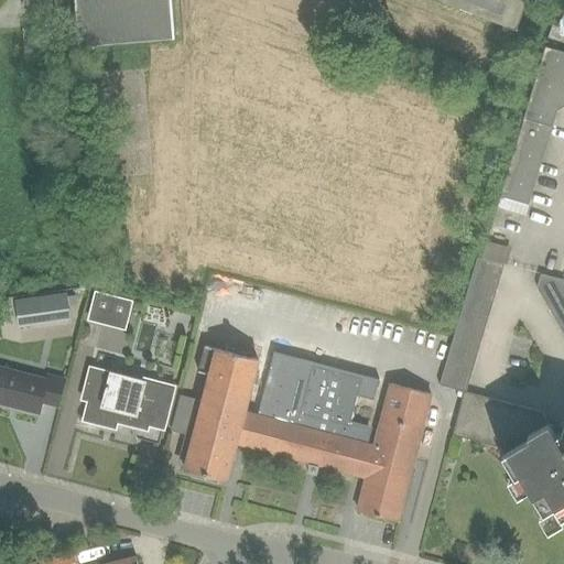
[(75,0),(79,49),(175,41),(171,0),(75,0)]
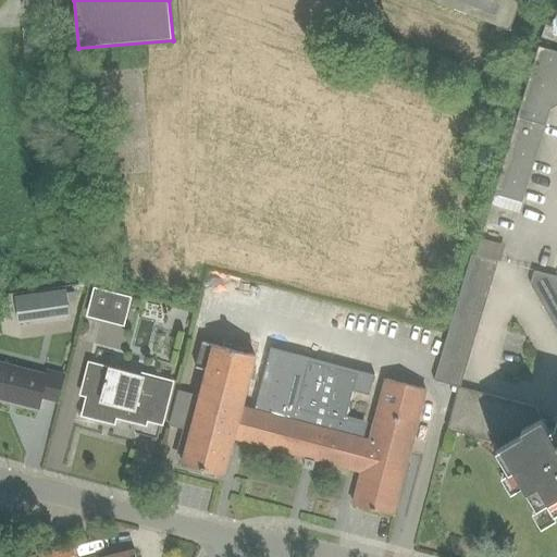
[(432,0),(510,31),(521,0),(432,0)]
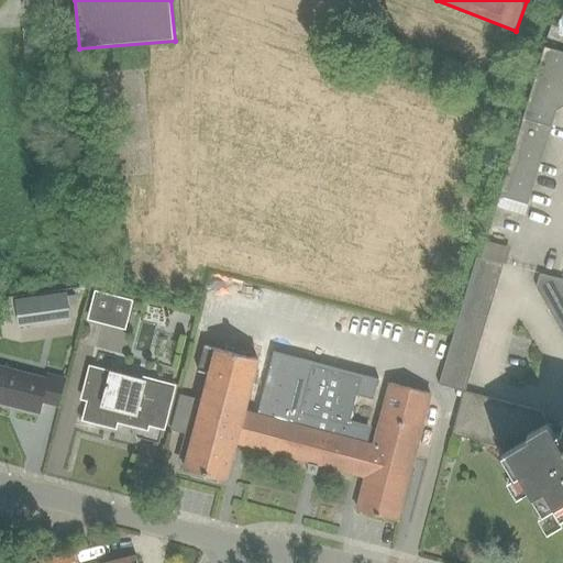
[(544,39),(562,44),(562,29),(549,25),(544,39)]
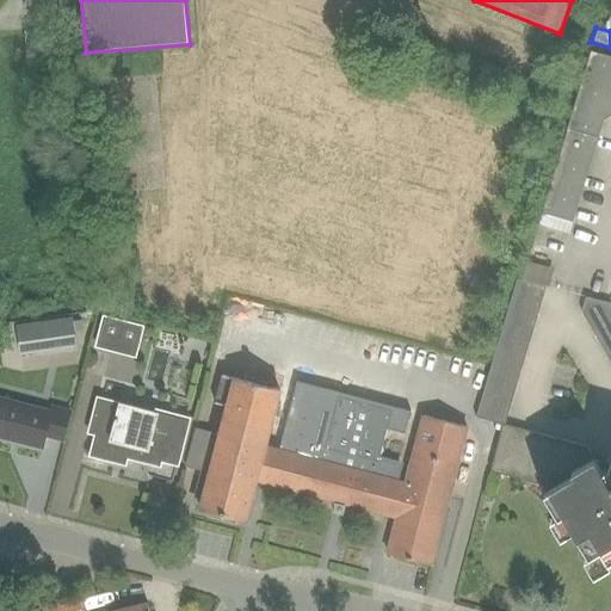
[(610,57),(590,51),(543,213),(574,221),(604,119),(610,115),(610,57)]
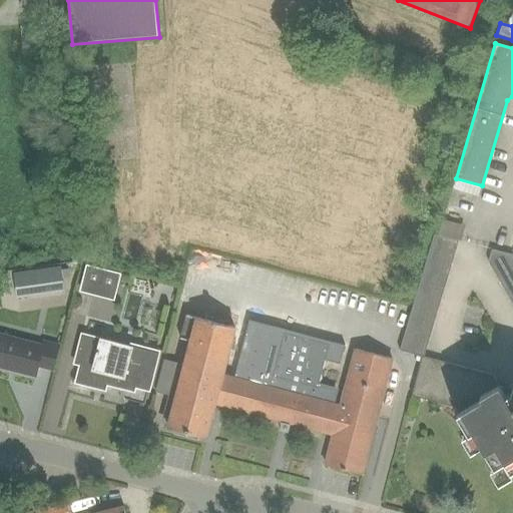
[(431,246),(455,253),(458,241),(435,234),(431,246)]
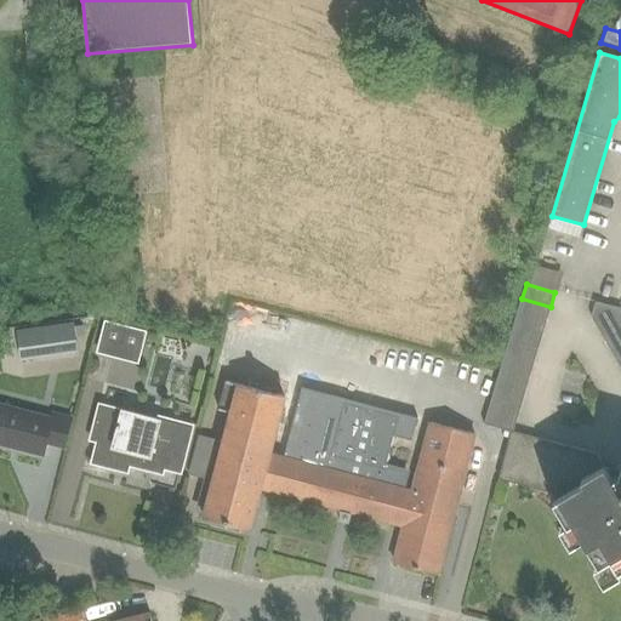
[(546,320),(551,307),(522,298),(518,313),(546,320)]
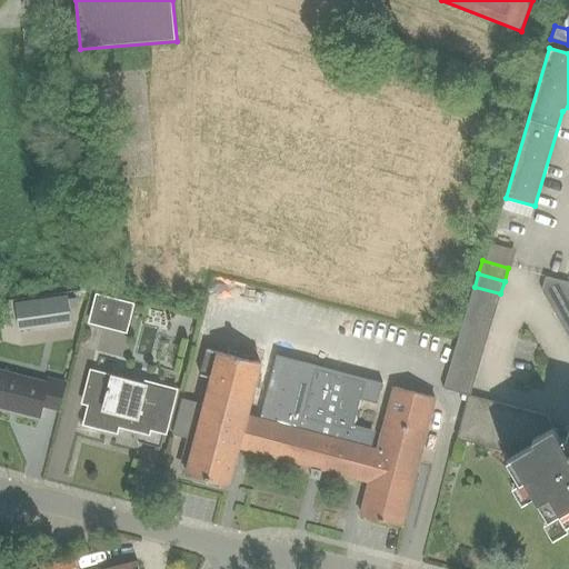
[(568,282),(547,277),(543,291),(550,302),(568,290),(568,282)]
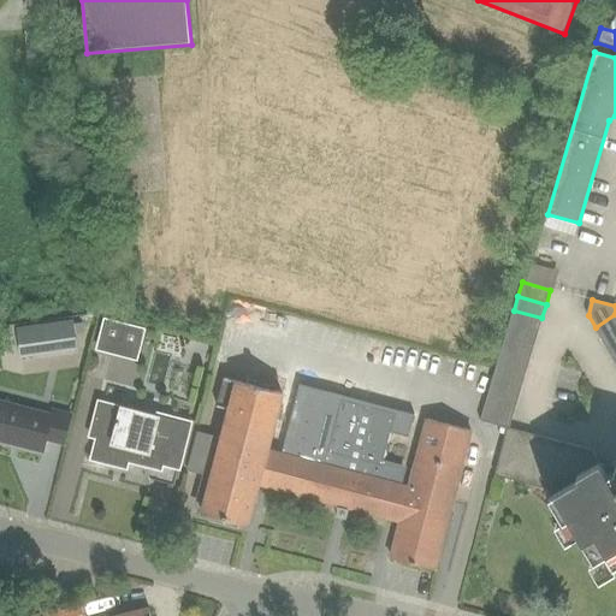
[(538,332),(542,318),(514,311),(509,324),(538,332)]
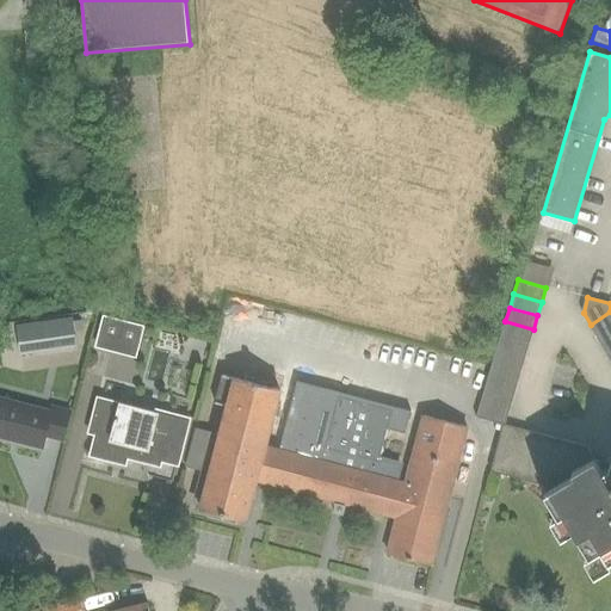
[(610,328),(610,312),(591,325),(598,337),(610,328)]
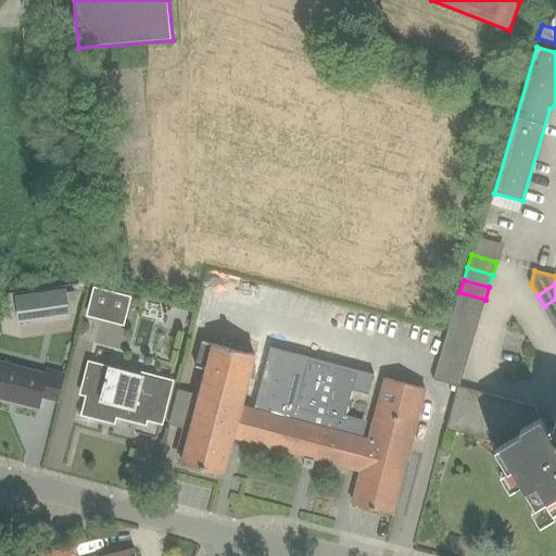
[(125,327),(131,298),(93,288),(86,318),(125,327)]
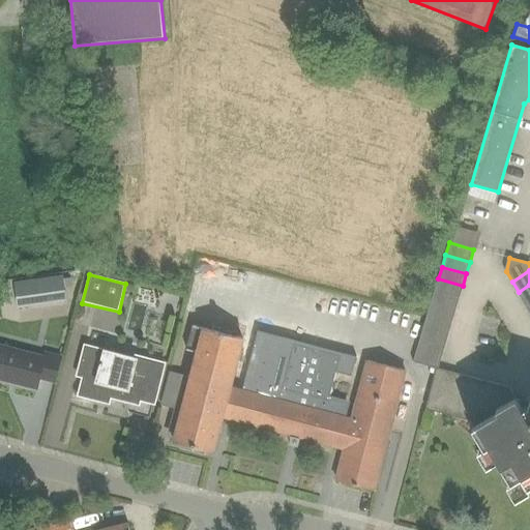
[(62,275),(15,283),(17,300),(18,307),(32,305),(65,300),(62,275)]
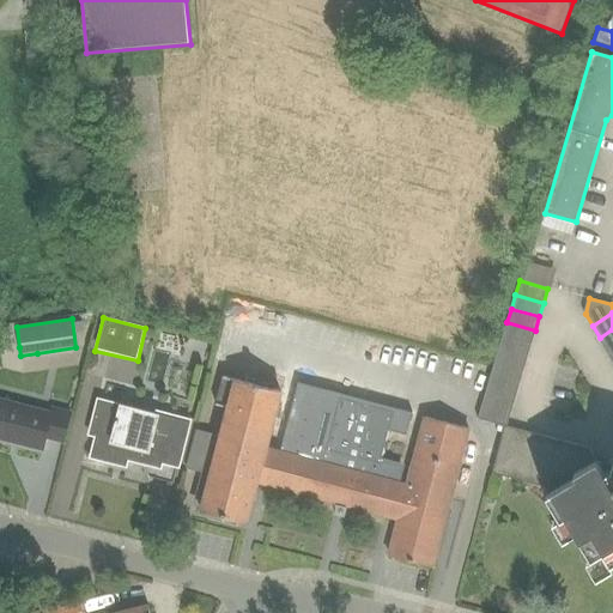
[(532,345),(535,331),(507,322),(503,337),(532,345)]
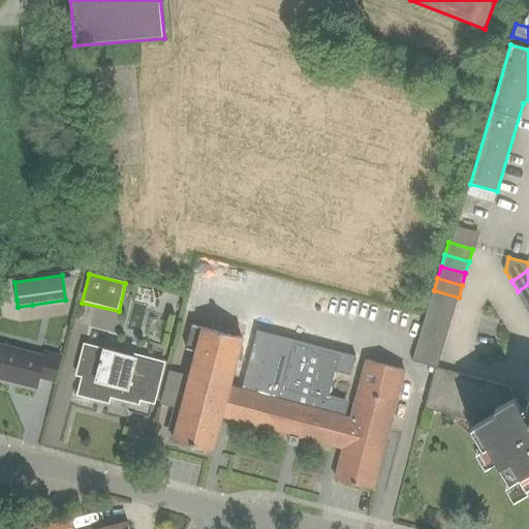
[(528,284),(518,291),(524,302),(528,299),(528,284)]
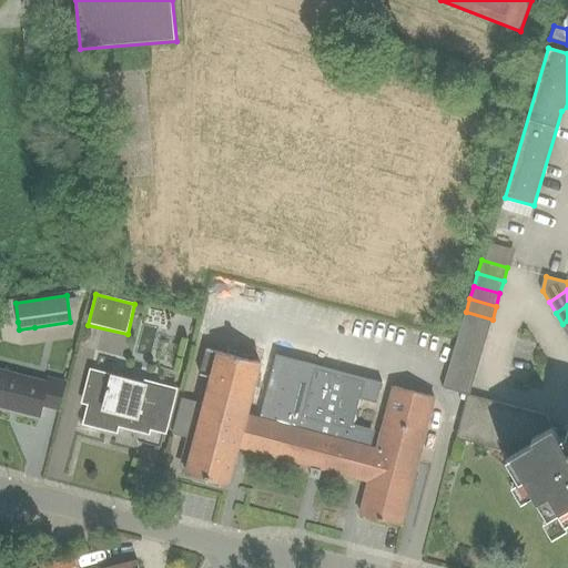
[(488,332),(493,320),(466,312),(462,324),(488,332)]
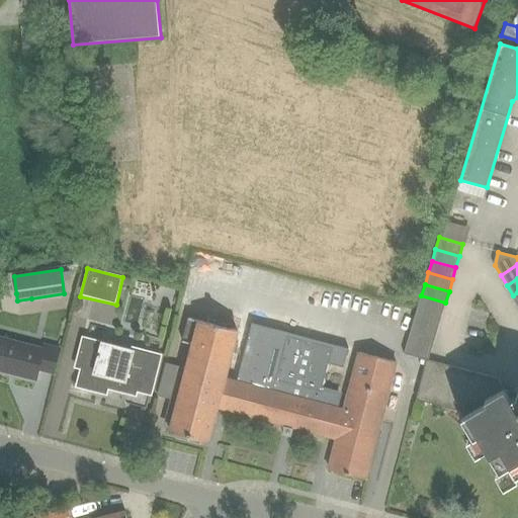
[(442,315),(445,303),(421,295),(418,308),(442,315)]
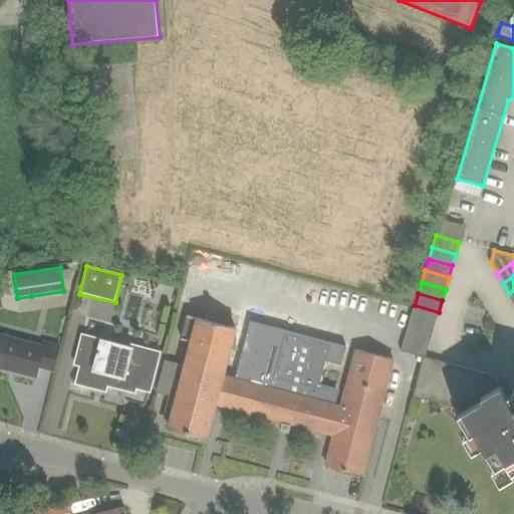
[(436,323),(439,312),(415,305),(411,317),(436,323)]
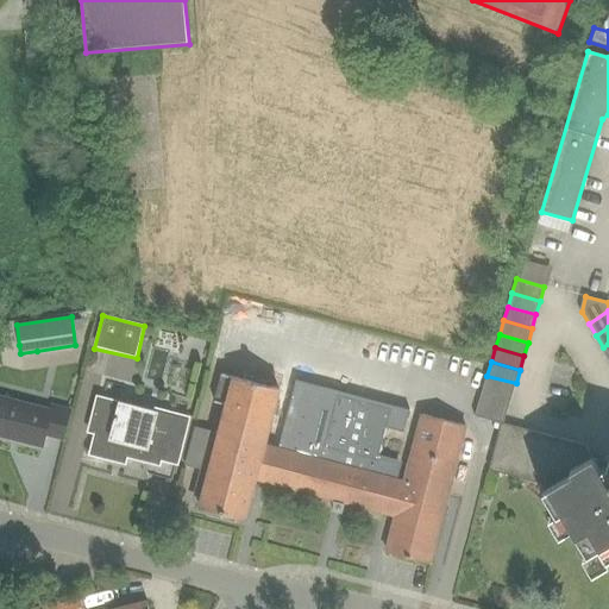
[(268,483),(277,450),(265,446),(280,390),(221,375),(214,402),(227,406),(219,434),(196,428),(186,466),(202,471),(194,503),(246,516),(256,479),(268,483)]
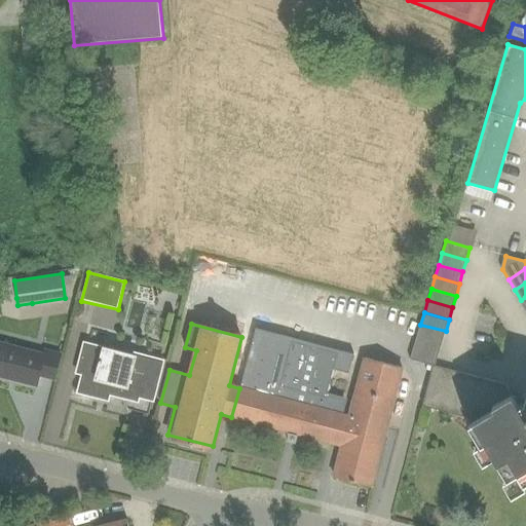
[(442,343),(446,331),(420,325),(417,336),(442,343)]
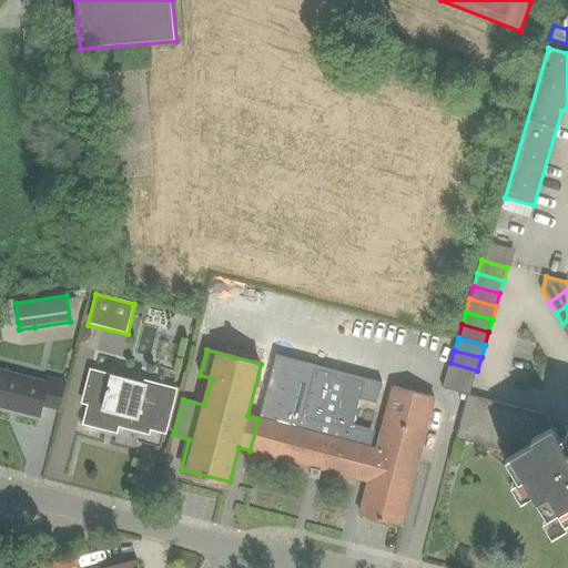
[(274,359),(259,419),(277,424),(281,425),(298,429),(303,413),(314,369),(274,359)]
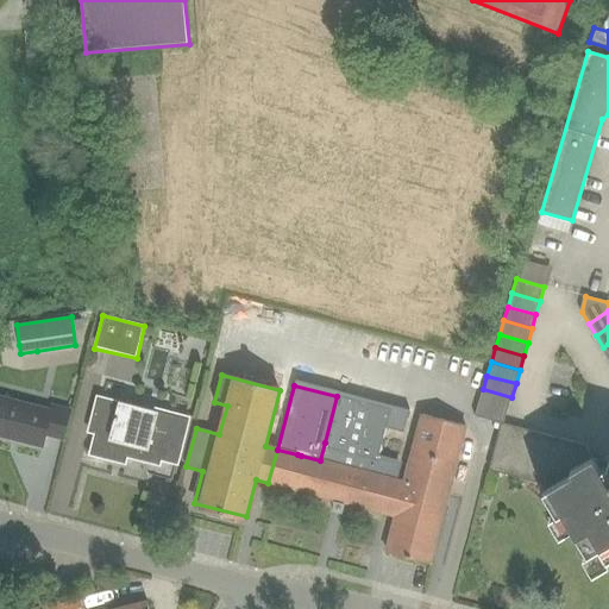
[(508,412),(512,397),(483,389),(479,403),(508,412)]
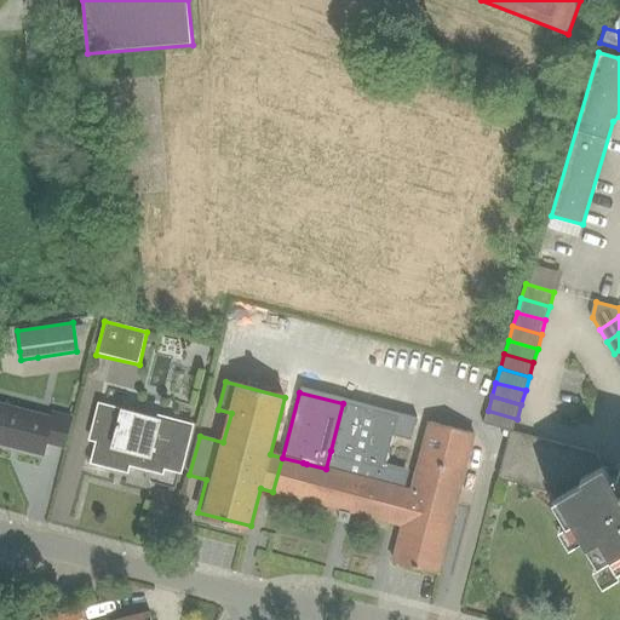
[(303,463),(282,458),(273,492),(367,516),(375,482),(405,489),(409,470),(384,463),(391,435),(406,438),(411,422),(343,403),(331,451),(326,469),(306,464),(303,463)]
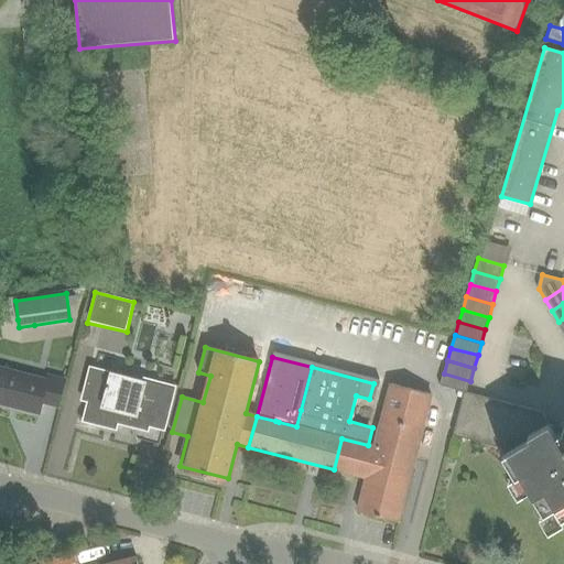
[(30,377),(0,369),(0,403),(40,413),(42,403),(58,407),(63,381),(31,373),(30,377)]
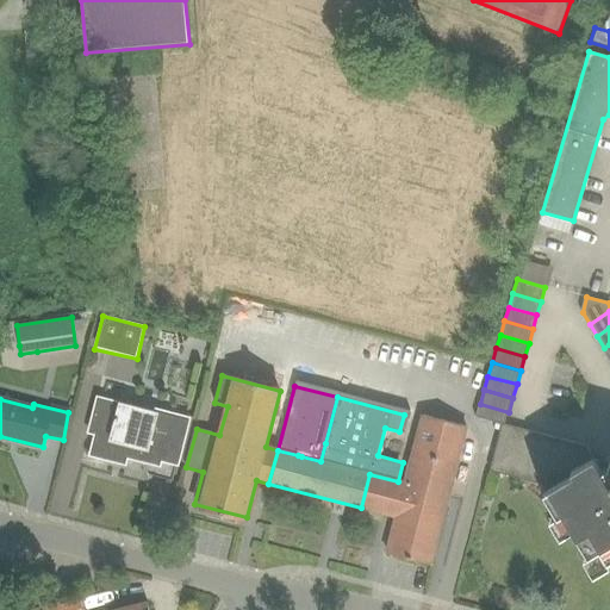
[(178,464),(188,421),(105,399),(95,441),(103,442),(99,458),(113,461),(116,454),(160,466),(161,460),(178,464)]
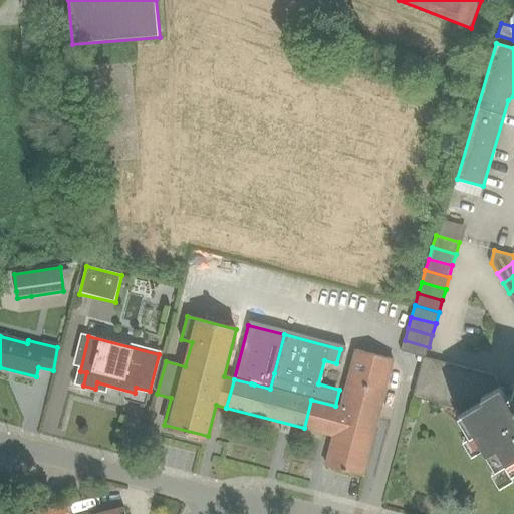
[(426,358),(429,347),(405,340),(401,352),(424,358),(426,358)]
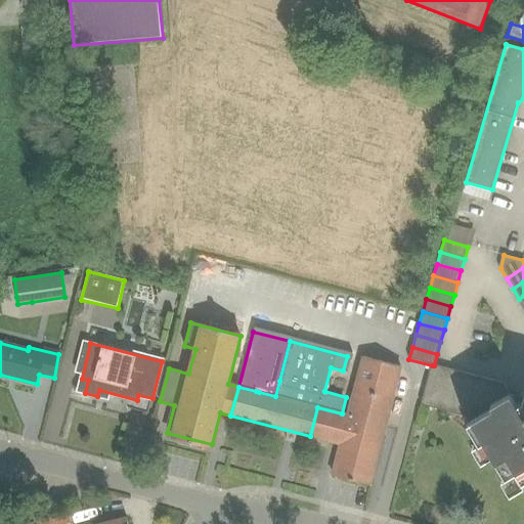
[(317,407),(310,436),(341,444),(333,476),(369,485),(400,367),(363,357),(348,416),(342,413),(317,407)]
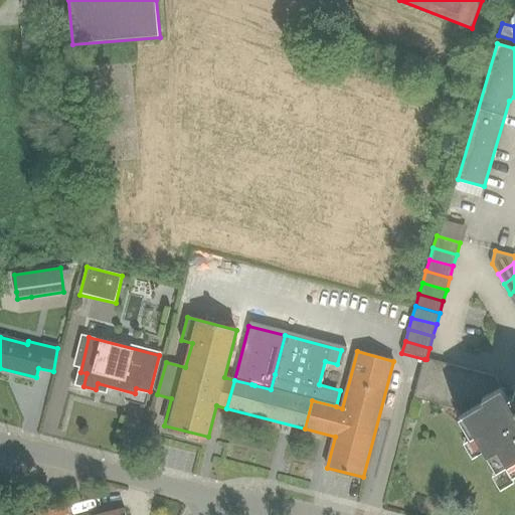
[(514,408),(513,409),(501,388),(495,377),(426,359),(424,359),(413,397),(461,410),(496,471),(507,465),(513,475),(514,473),(514,389),(514,395),(514,408)]
